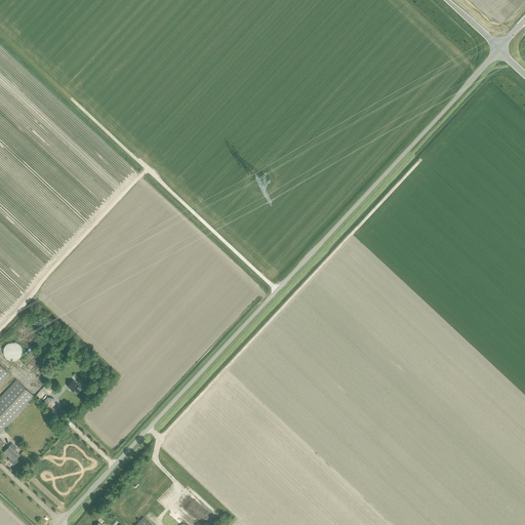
[(6,358),(7,359),(8,360),(9,360),(11,360),(12,361),(13,361),(15,360),(16,360),(17,359),(18,359),(19,358),(21,357),(21,356),(22,354),(22,353),(22,352),(22,351),(22,349),(22,348),(21,347),(19,346),(19,345),(18,344),(17,344),(15,342),(14,342),(13,342),(12,342),(10,342),(9,342),(8,344),(7,344),(6,345),(5,347),(4,348),(4,349),(3,351),(3,352),(4,353),(4,355),(4,356),(5,357),(6,358)]
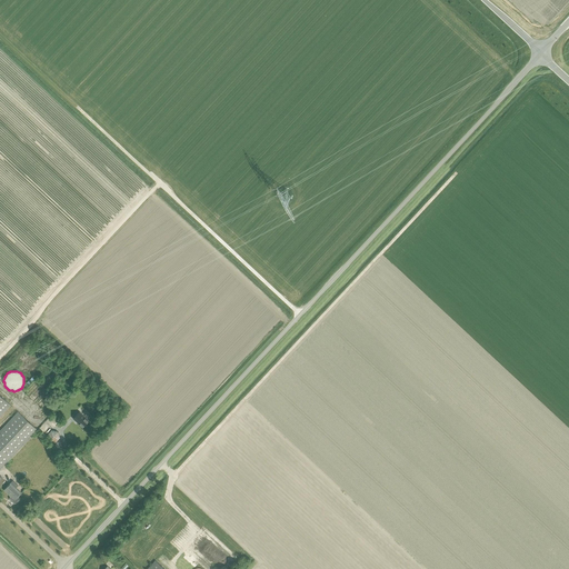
[(0,416),(10,406),(0,396),(0,416)]
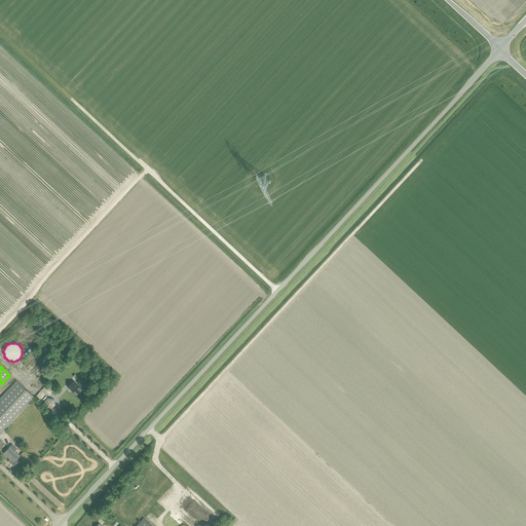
[(0,398),(0,434),(34,398),(16,381),(0,398)]
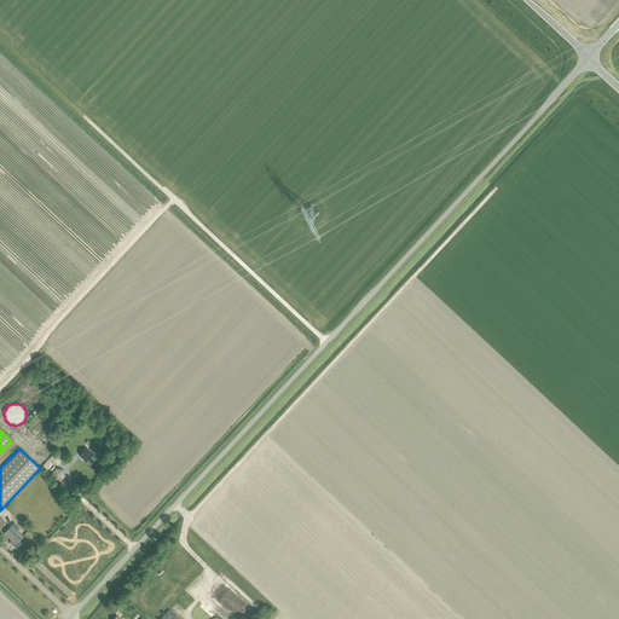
[(80,456),(90,466),(97,458),(86,449),(80,456)]
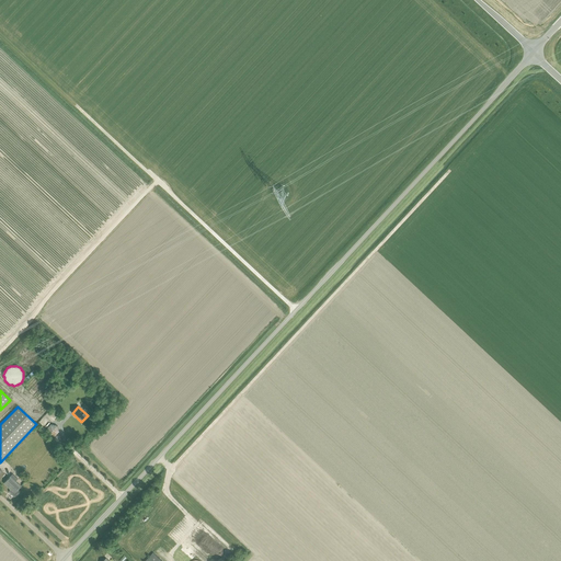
[(10,477),(3,483),(11,490),(10,491),(10,492),(13,496),(15,496),(19,492),(19,491),(18,490),(21,487),(20,487),(15,482),(18,479),(13,474),(11,478),(10,477)]
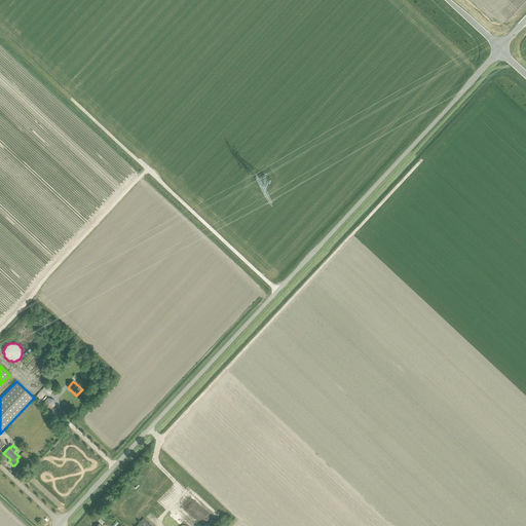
All buildings are outlined.
